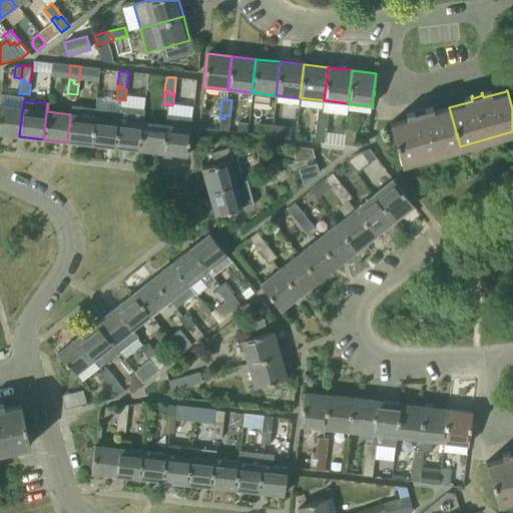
[(0,133),(19,136),(22,109),(0,105),(0,133)]
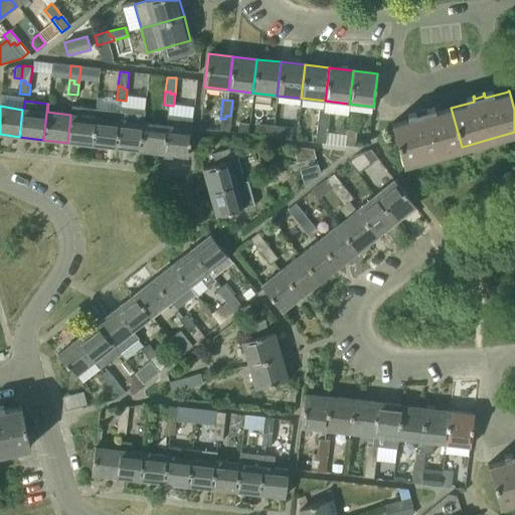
[(120,108),(120,112),(115,148),(139,151),(143,124),(144,111),(120,108)]
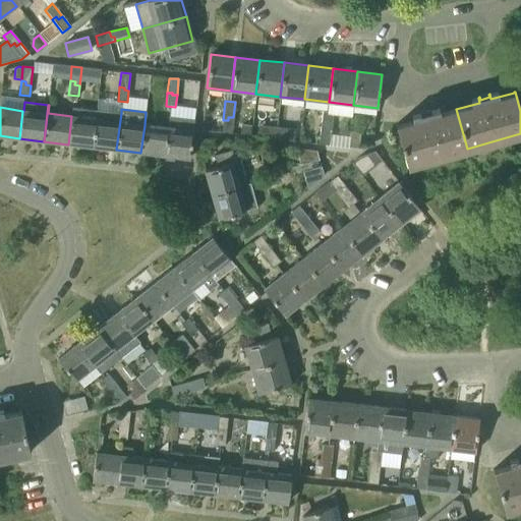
[(467,149),(456,109),(432,116),(430,111),(429,111),(430,114),(421,116),(420,114),(419,114),(420,119),(398,125),(398,124),(396,125),(408,167),(409,166),(467,149)]
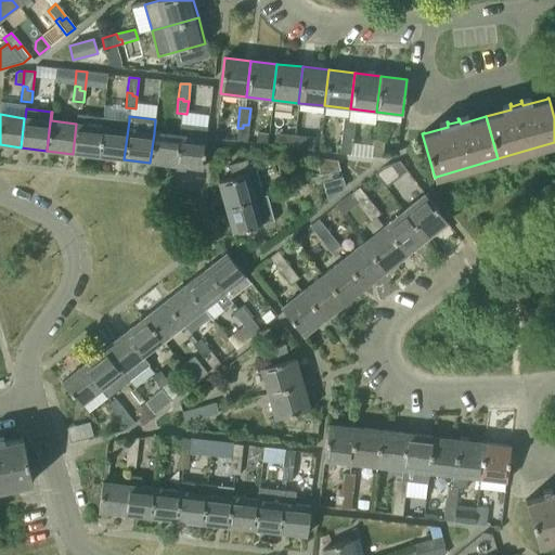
[(103,117),(102,127),(99,156),(124,159),(129,120),(103,117)]
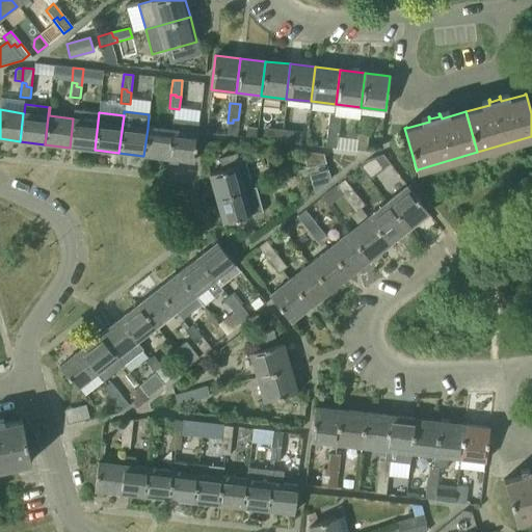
[(328,114),(326,133),(331,134),(331,130),(337,131),(339,115),(328,114)]
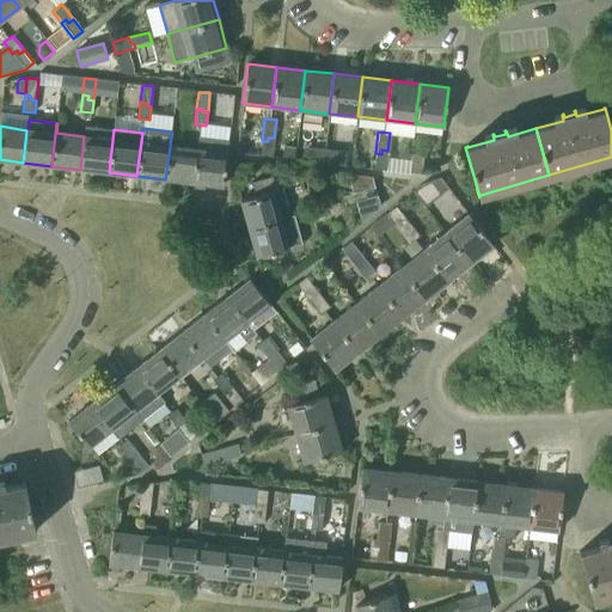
[(84,136),(80,170),(109,172),(112,140),(84,136)]
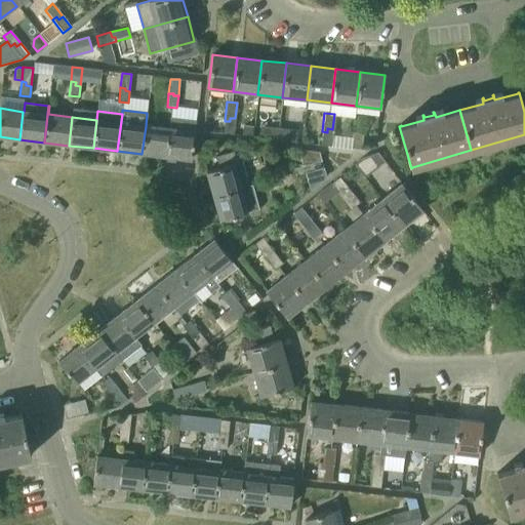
[(171,118),(169,128),(166,157),(192,160),(196,121),(171,118)]
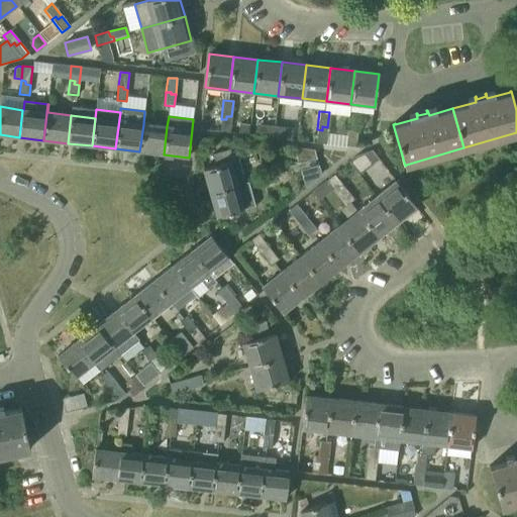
[(226,119),(221,119),(219,132),(229,133),(231,116),(226,116),(226,119)]
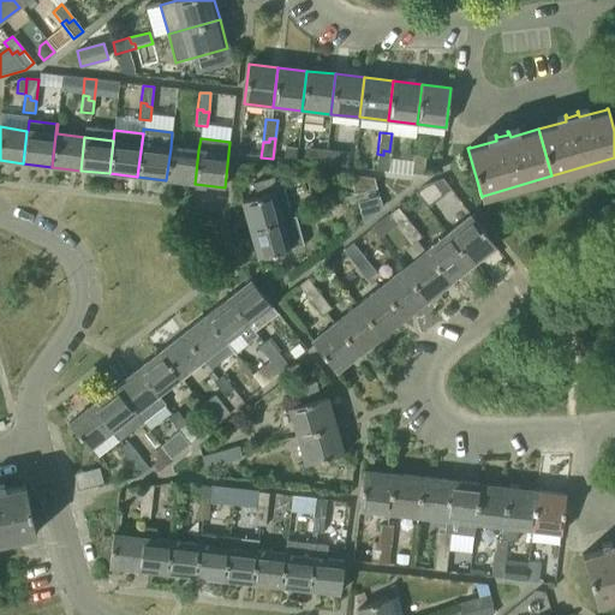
[(171,148),(166,180),(195,184),(198,150),(171,148)]
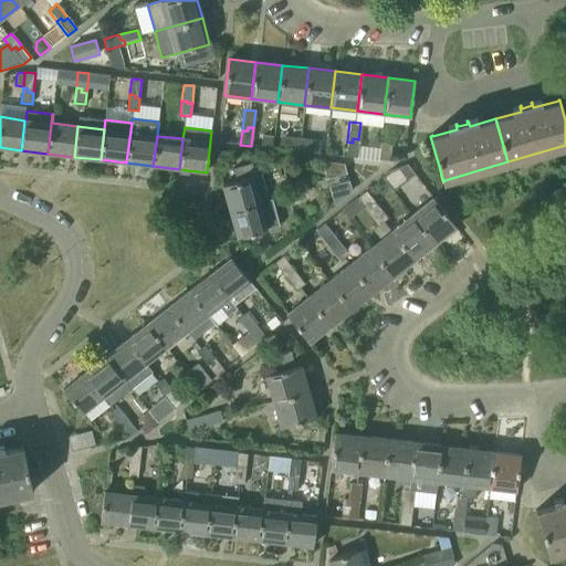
[(300,152),(301,138),(282,136),(281,148),(300,152)]
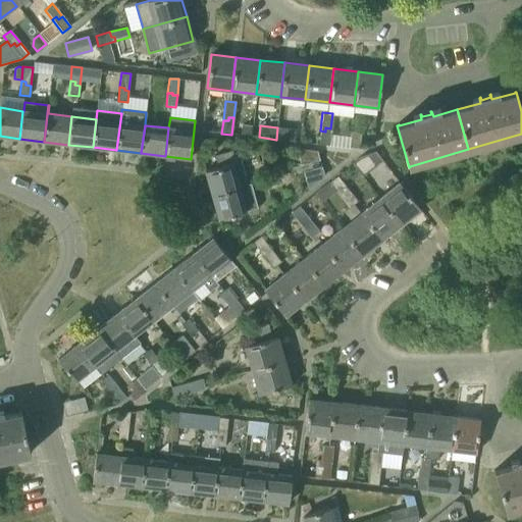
[(296,131),(277,127),(276,140),(294,141),(296,131)]
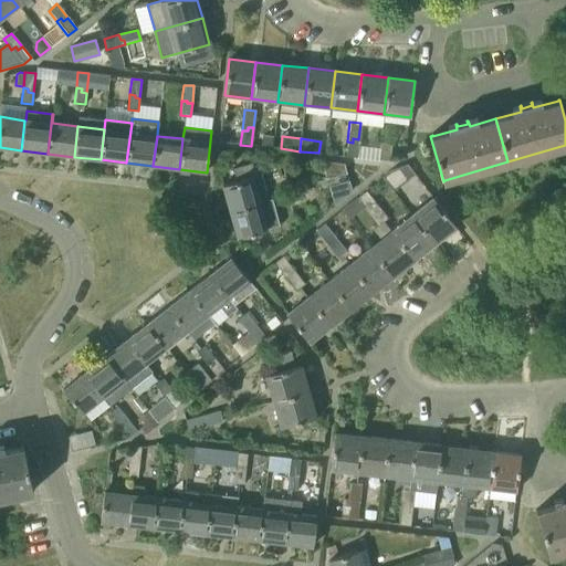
[(353,143),(347,142),(345,157),(356,158),(358,139),(353,138),(353,143)]
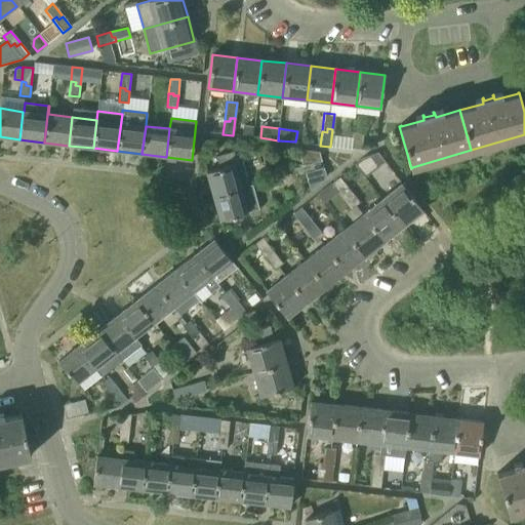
[(351,150),(361,150),(362,134),(352,132),(351,150)]
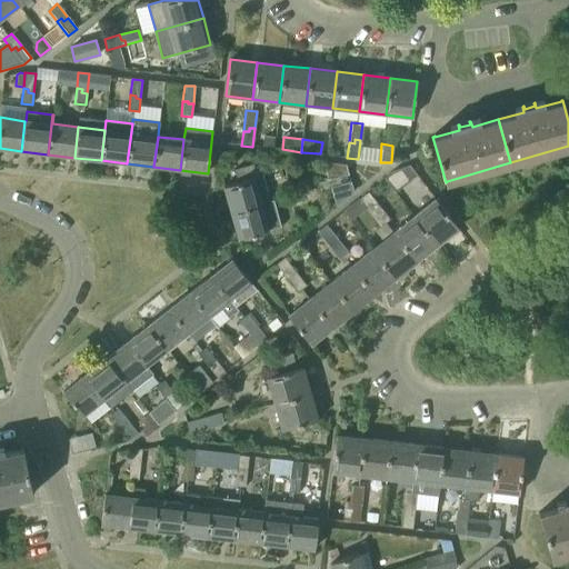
[(231,213),(260,205),(269,202),(258,166),(252,168),(251,165),(233,170),(237,182),(223,187),(231,213)]
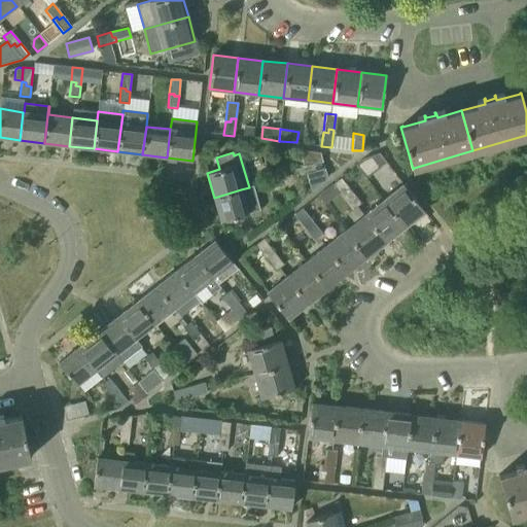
[(371,154),(363,159),(355,165),(365,178),(381,166),(371,154)]
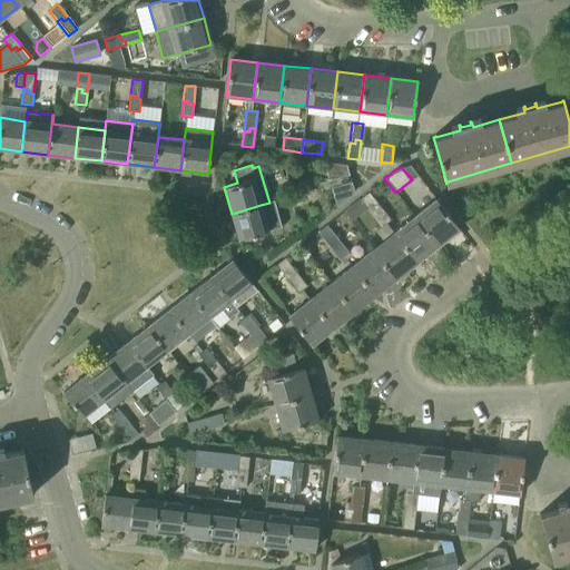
[(349,175),(334,178),(335,184),(333,184),(334,189),(351,185),(349,175)]
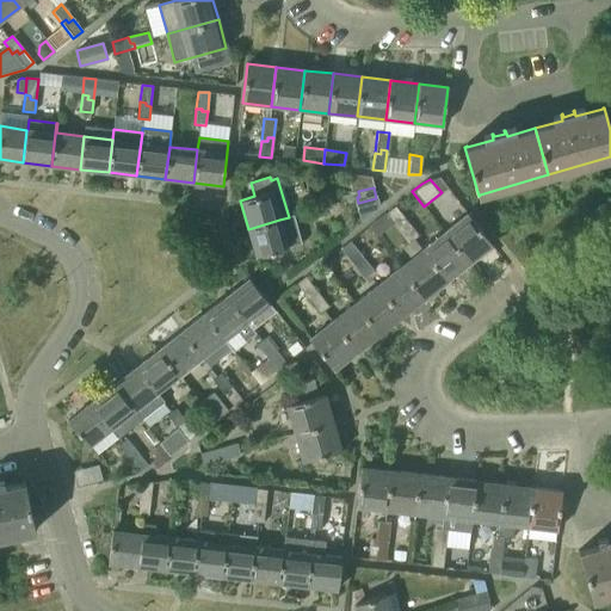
[(359,197),(358,191),(340,196),(344,208),(358,203),(357,197),(359,197)]
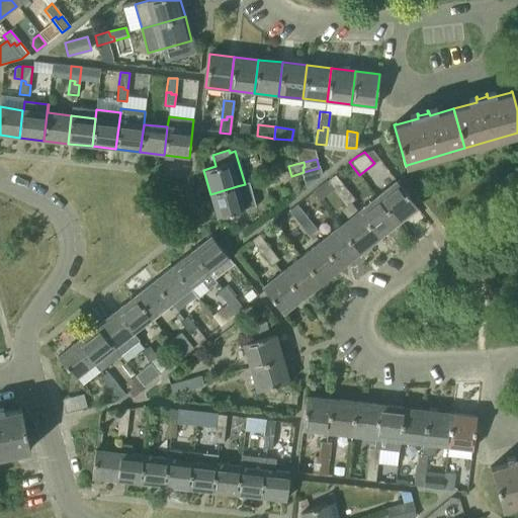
[(318,168),(304,172),(308,186),(322,176),(319,168),(318,168)]
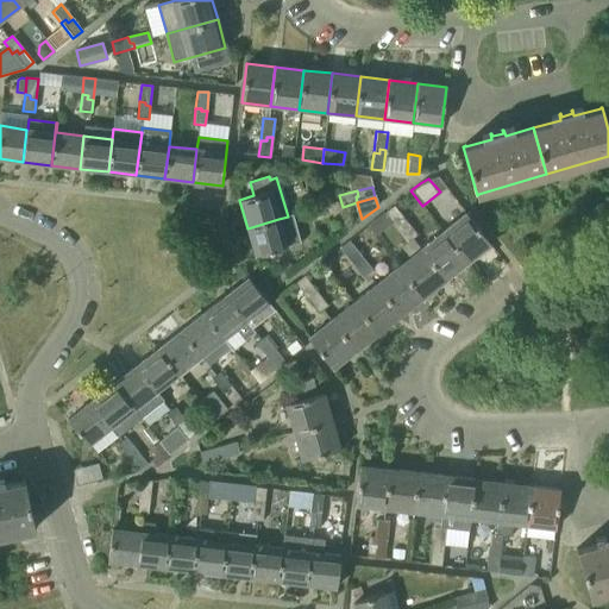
[(400,224),(405,220),(394,206),(384,213),(397,230),(402,226),(400,224)]
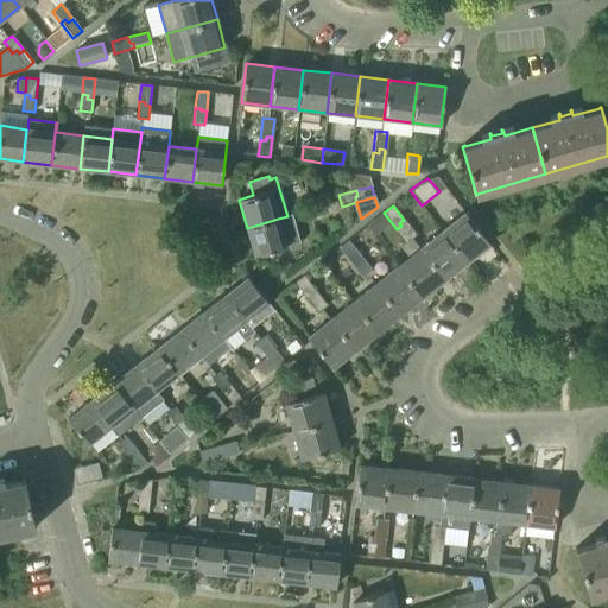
[(464,213),(442,230),(466,261),(488,244),(464,213)]
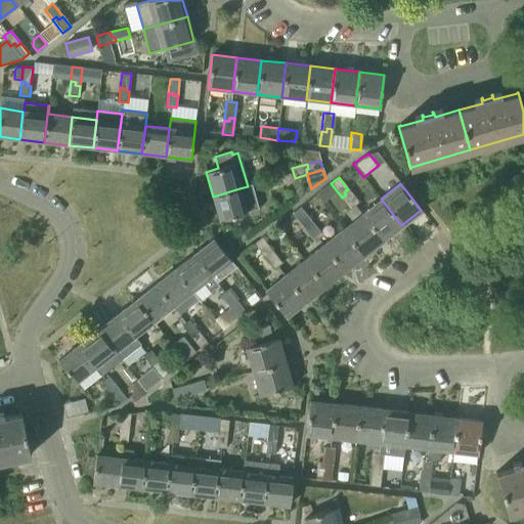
[(246,213),(239,188),(213,197),(220,220),(246,213)]
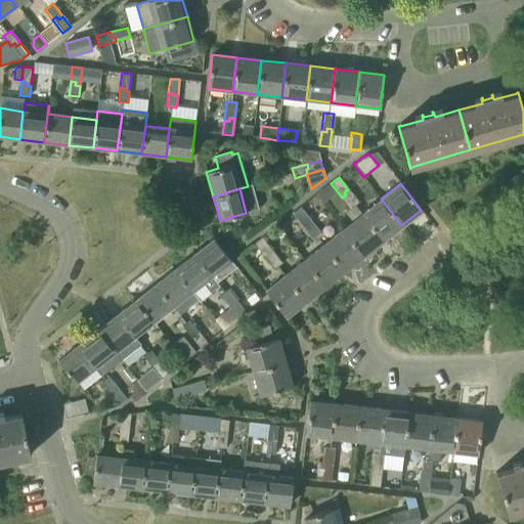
[(365,211),(348,189),(344,192),(346,194),(342,198),(356,218),(361,214),(365,211)]
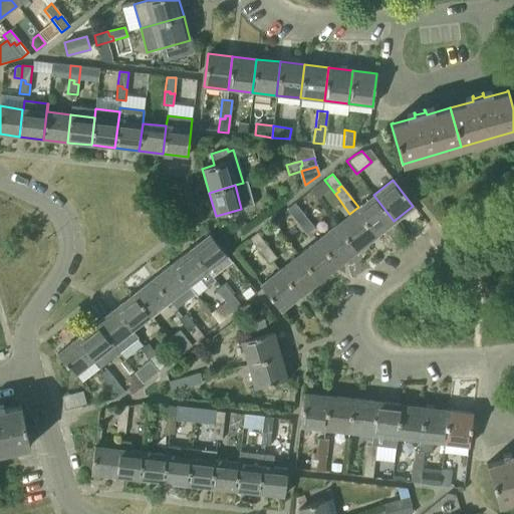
[(373,195),(358,207),(354,210),(375,236),(394,221),(373,195)]
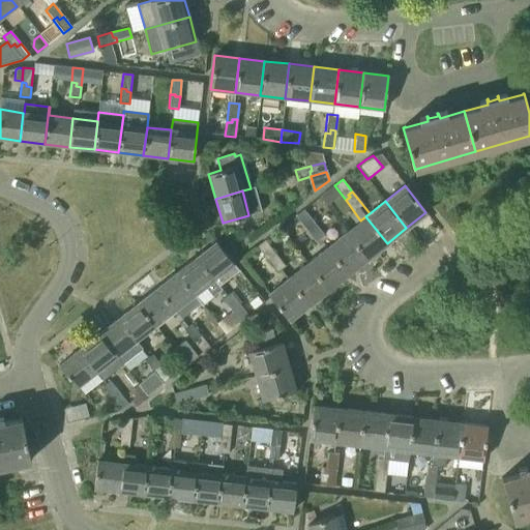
[(308,225),(313,222),(303,209),(295,216),(306,231),(311,228),(308,225)]
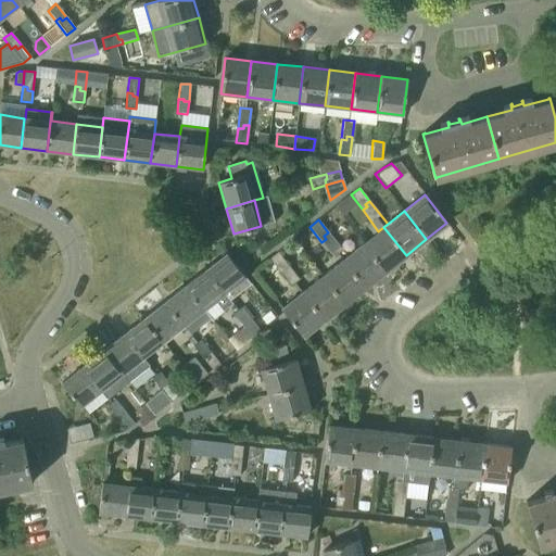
[(383,227),(378,231),(363,243),(386,272),(406,255),(383,227)]
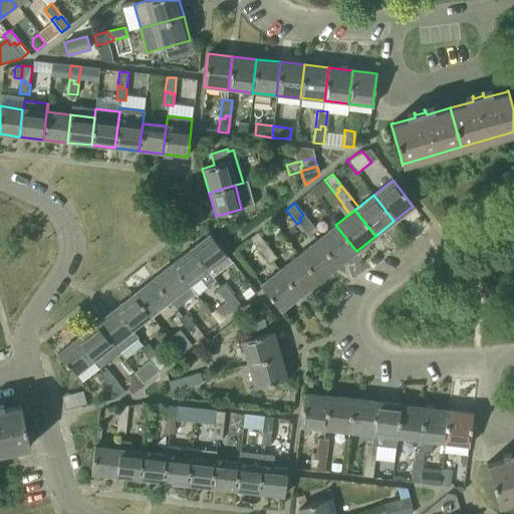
[(301,221),(297,224),(306,235),(314,228),(303,215),(299,218),(301,221)]
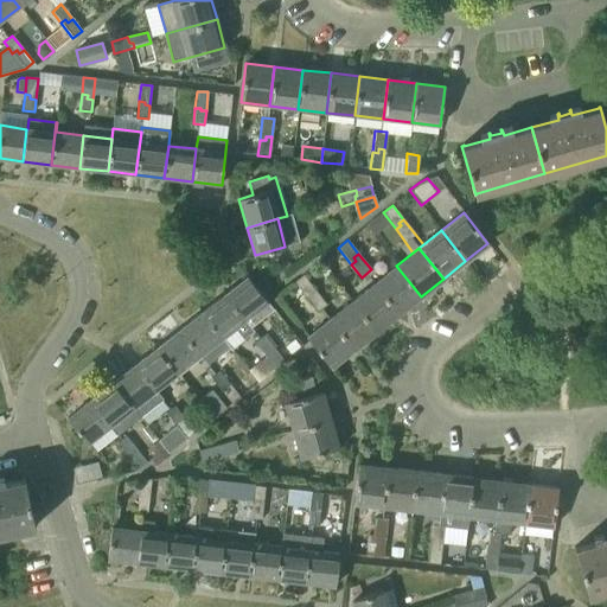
[(396,266),(375,283),(398,314),(421,296),(396,266)]
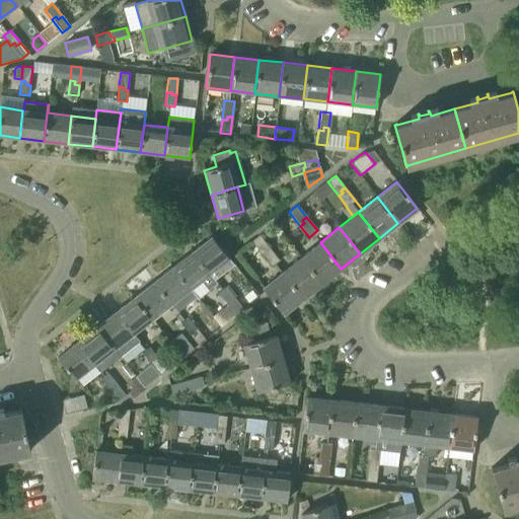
[(265,250),(269,247),(258,235),(250,241),(263,256),(267,253),(265,250)]
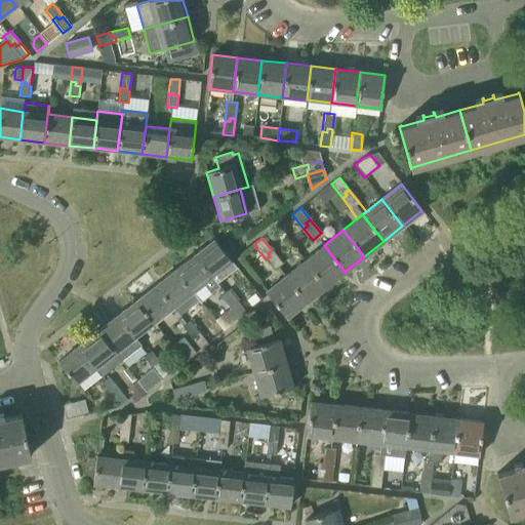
[(194,254),(216,284),(237,268),(214,239),(194,254)]
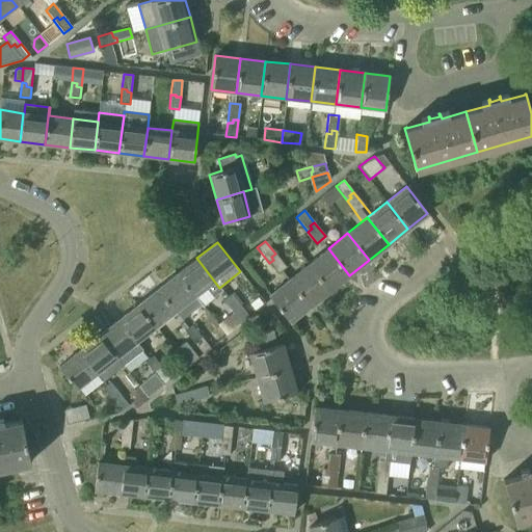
[(349,275),(328,248),(309,264),(329,291),(349,275)]
